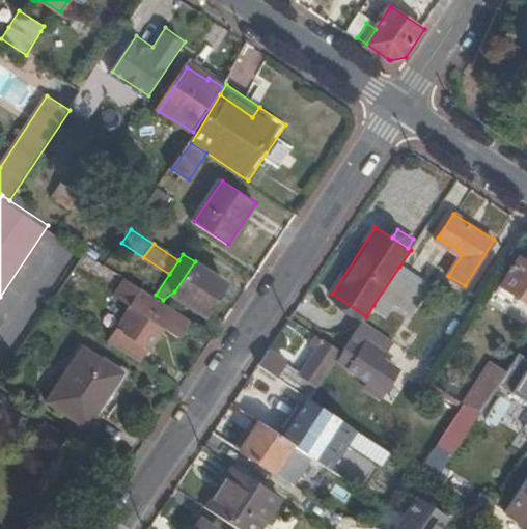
[(526,260),(520,256),(501,284),(526,301),(526,260)]
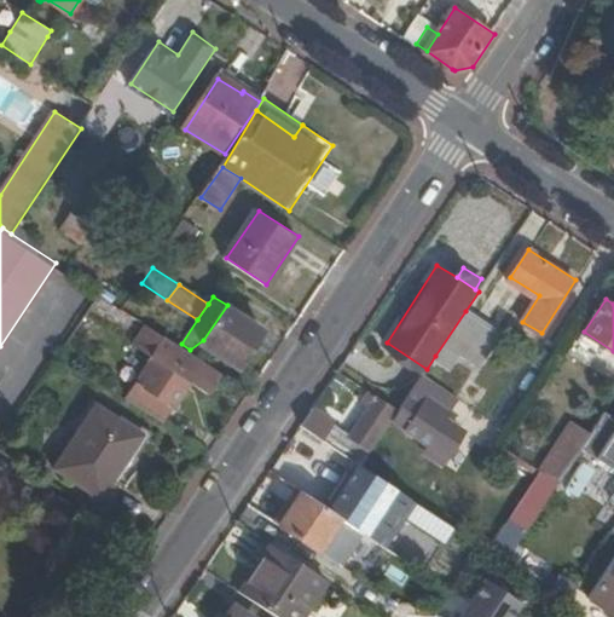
[(264,329),(227,305),(203,340),(239,364),(264,329)]
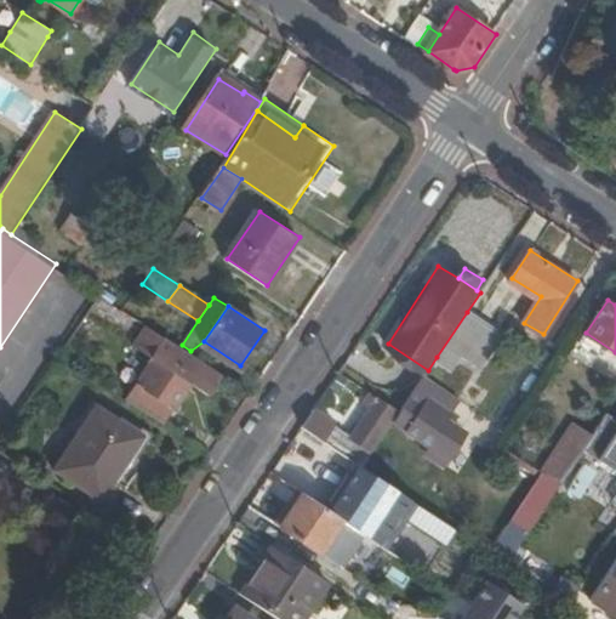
[(500,333),(467,312),(437,357),(450,364),(458,352),(479,365),(500,333)]
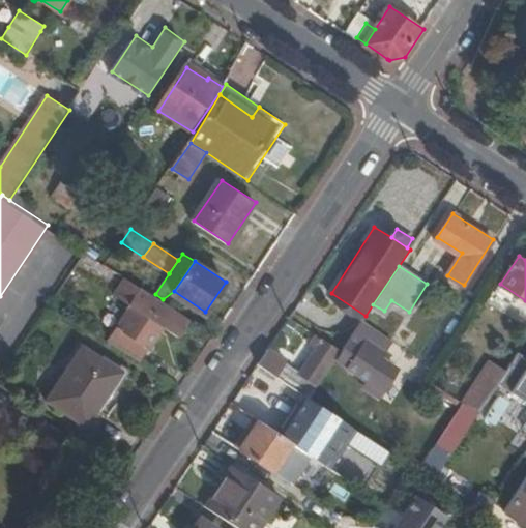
[(116,292),(132,303),(109,339),(142,360),(166,326),(179,335),(192,318),(163,299),(155,294),(126,275),(116,292)]
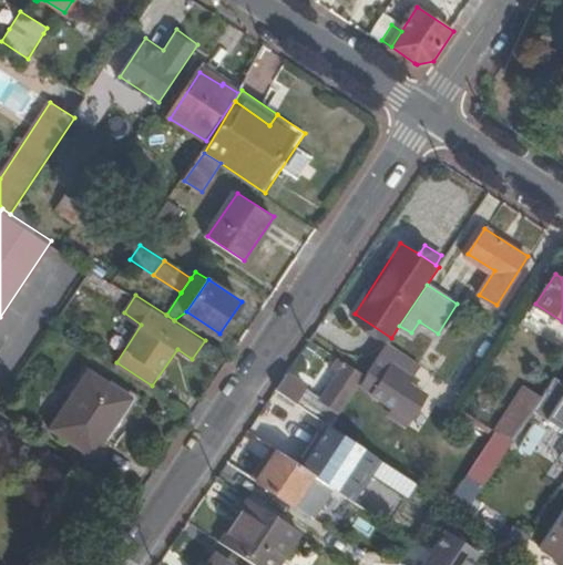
[(420,365),(387,343),(366,375),(360,382),(392,404),(388,411),(405,422),(425,394),(408,383),(420,365)]
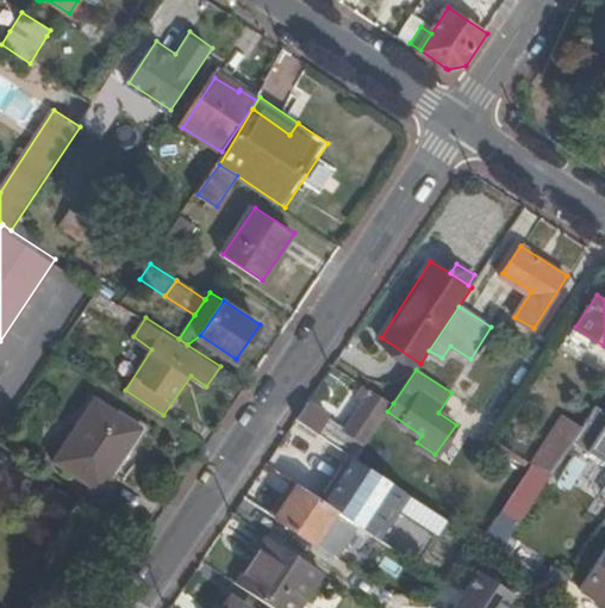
[(311,398),(297,419),(356,458),(387,411),(393,403),(365,385),(357,395),(367,401),(347,429),(351,433),(349,438),(330,425),(336,415),(311,398)]
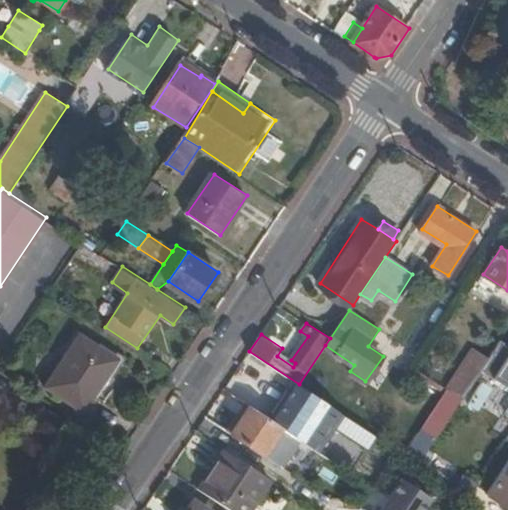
[(99,346),(82,335),(48,387),(84,411),(94,396),(100,400),(129,356),(103,339),(99,346)]
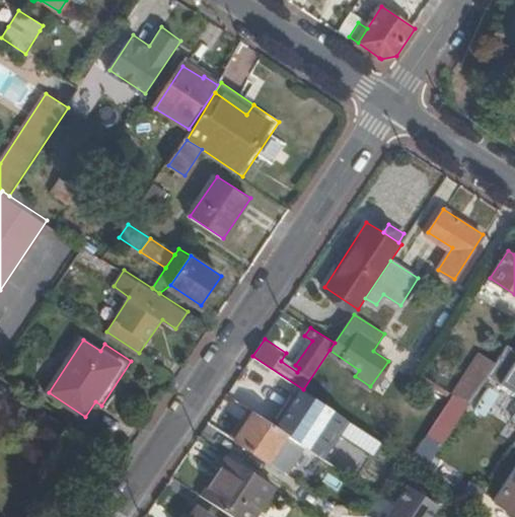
[(495,364),(490,372),(514,387),(514,348),(508,344),(495,364)]
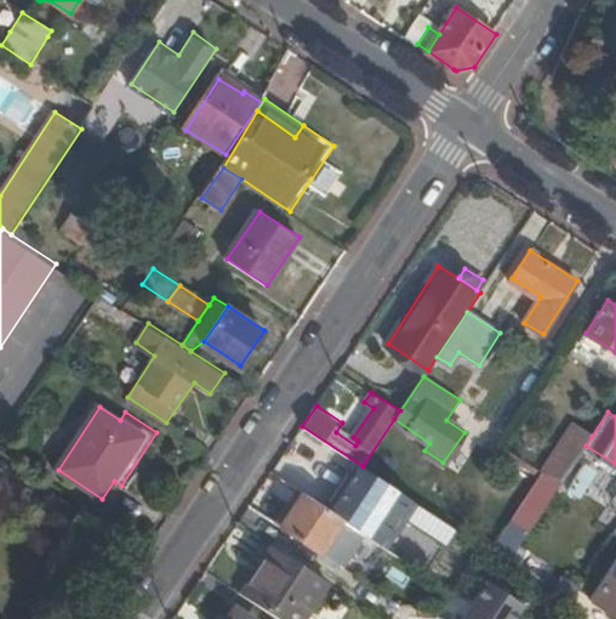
[(592,436),(576,425),(546,471),(562,482),(586,446),(592,436)]
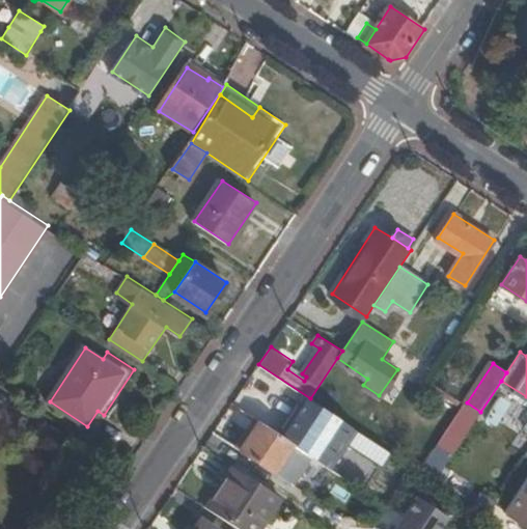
[(467,402),(461,412),(474,422),(480,412),(467,402)]
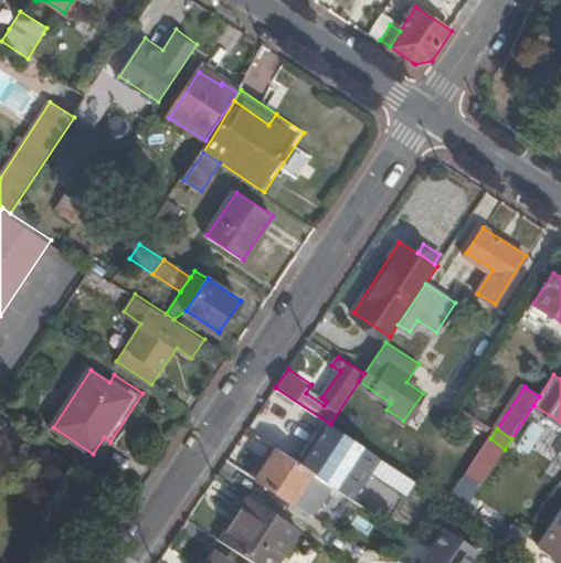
[(374,454),(343,433),(316,474),(334,487),(346,495),(374,454)]
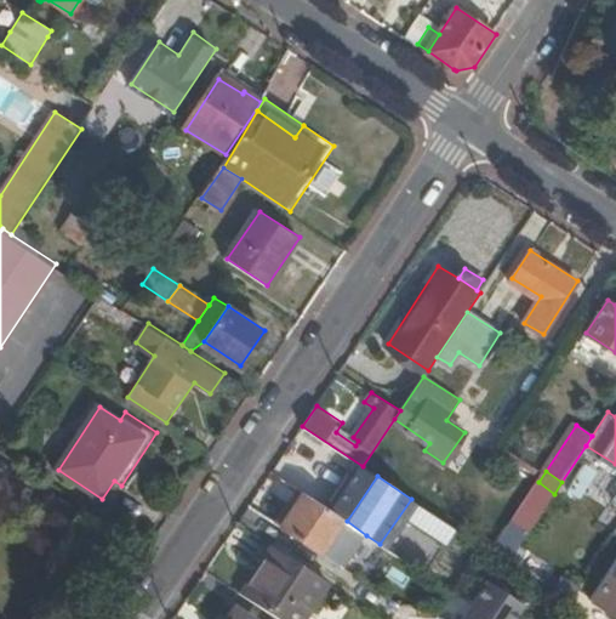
[(279,521),(346,566),(366,535),(347,521),(301,490),(279,521)]
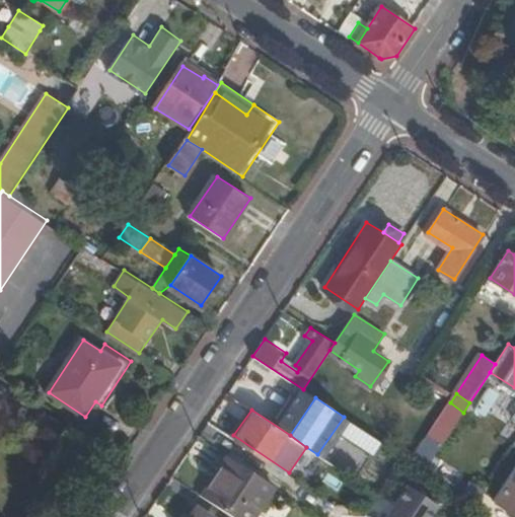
[(218,470),(222,473),(206,498),(233,516),(249,516),(272,484),(229,454),(218,470)]
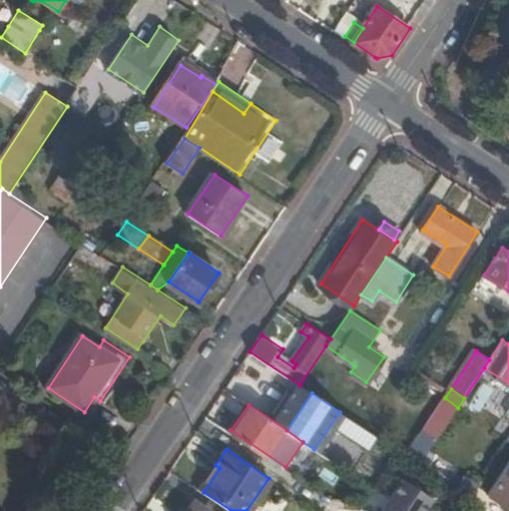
[(508,463),(489,494),(508,506),(508,463)]
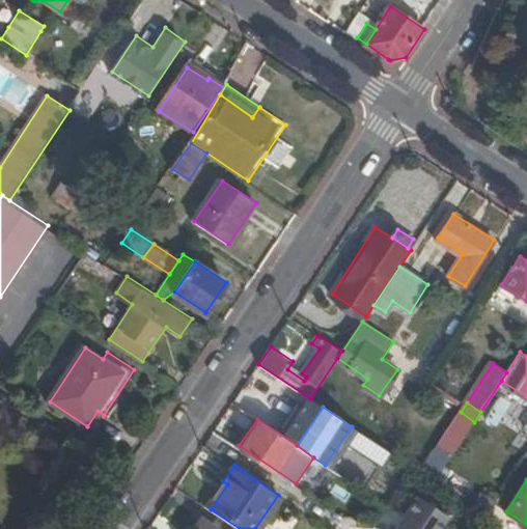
[(489,516),(506,490),(495,482),(488,494),(490,495),(480,510),(489,516)]
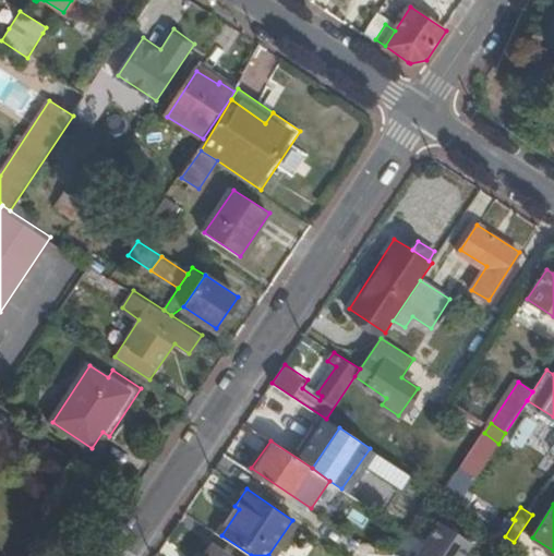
[(443,522),(420,555),(469,555),(477,545),(443,522)]
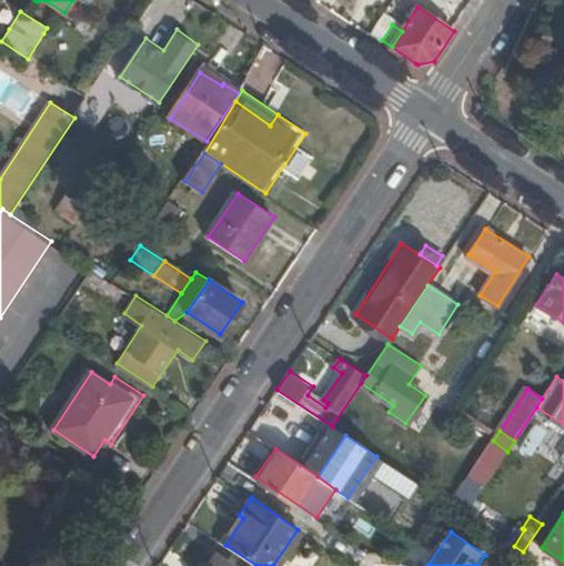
[(234,565),(217,554),(208,565),(234,565)]
